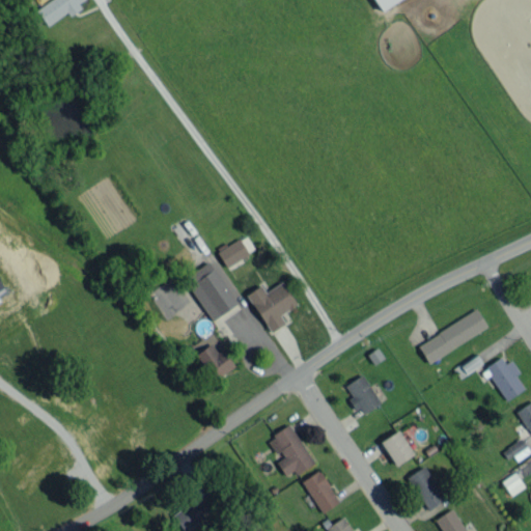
[(46,26),(67,11),(68,12),(86,1),(85,0),(47,0),(35,8),(46,26)]
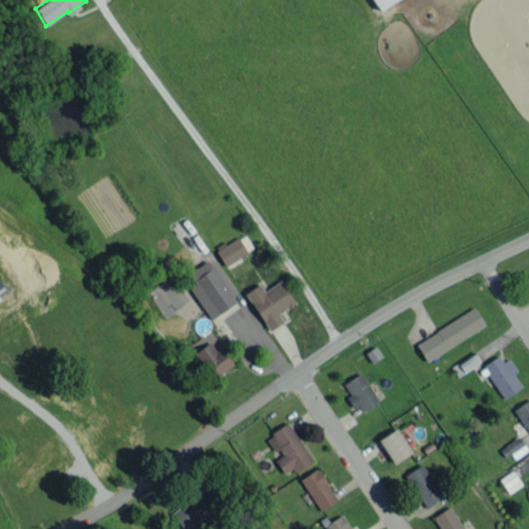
[(371,0),(378,10),(394,0),(371,0)]
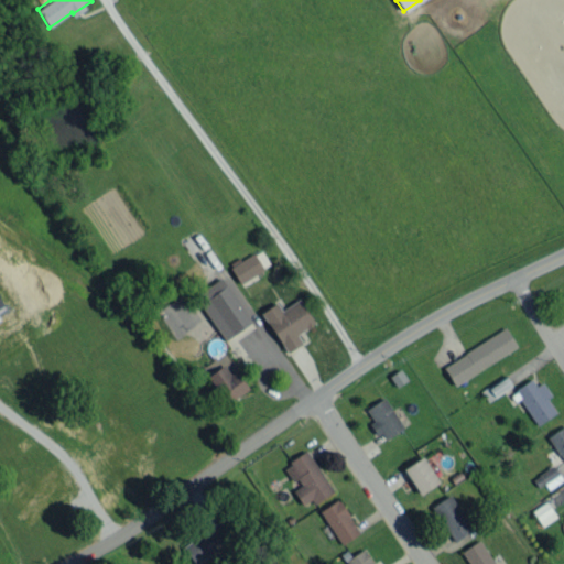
[(270,266),(261,249),(230,267),(239,282),(270,266)]
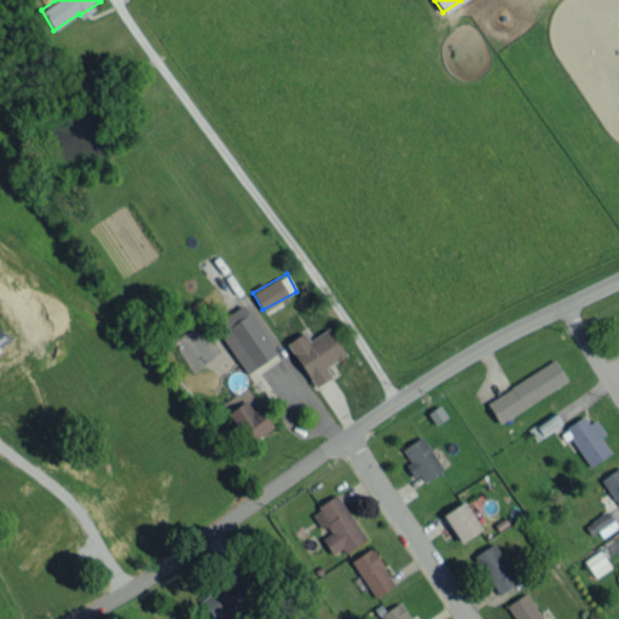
[(246,372),(276,354),(243,304),(214,323),(246,372)]
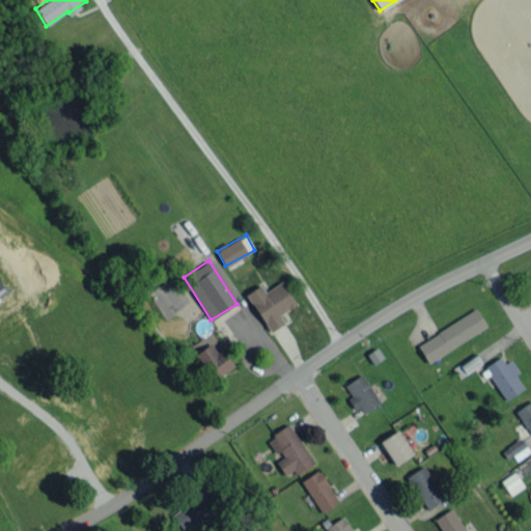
[(247,292),(269,332),(284,323),(279,314),(296,305),(282,281),(264,291),(260,285),(247,292)]
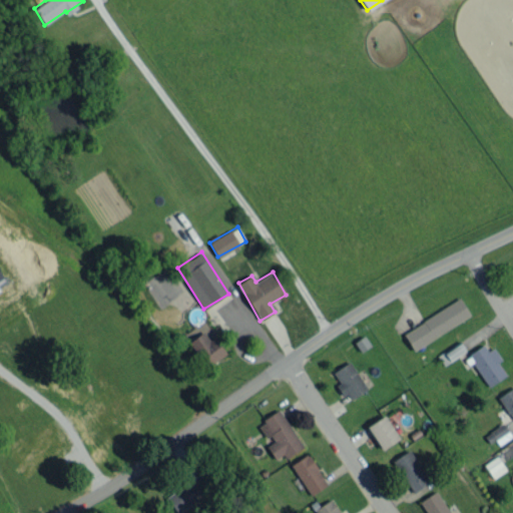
[(471,318),(461,300),(402,331),(412,349),(471,318)]
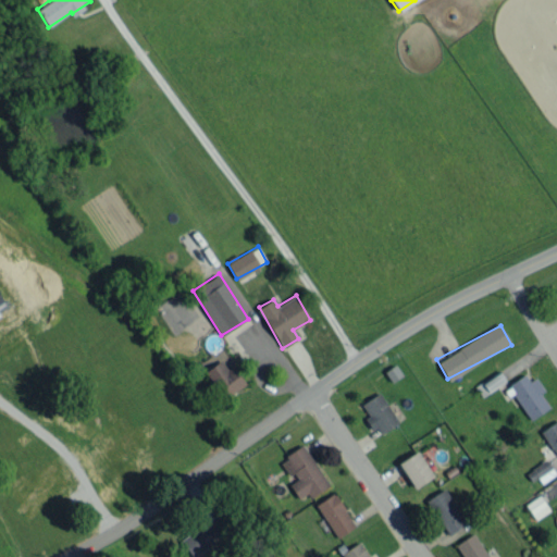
[(205,371),(226,398),(246,383),(232,364),(226,369),(219,360),(205,371)]
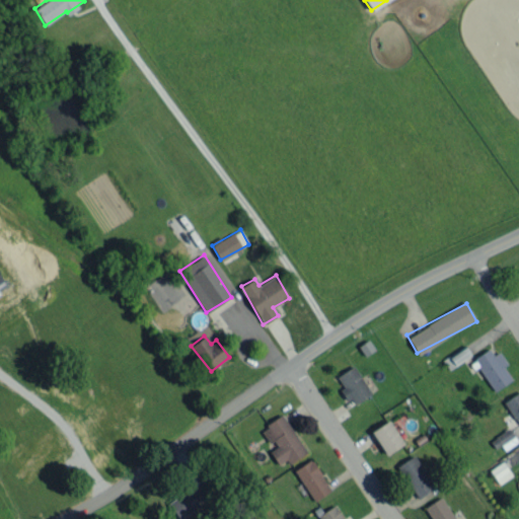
[(442,359),(449,369),(471,355),(464,345),(442,359)]
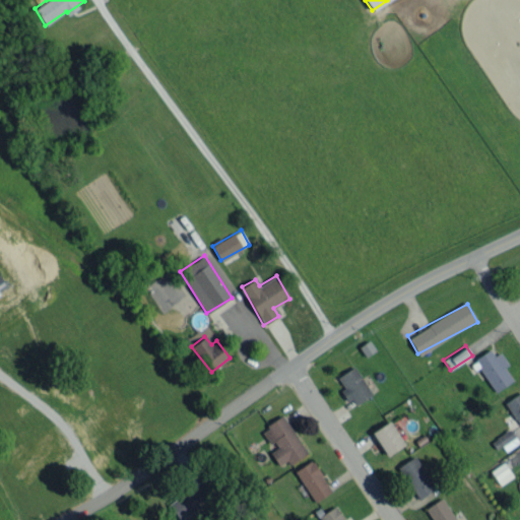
[(513,380),(505,367),(508,365),(500,351),(495,355),(490,348),(474,359),(495,392),(513,380)]
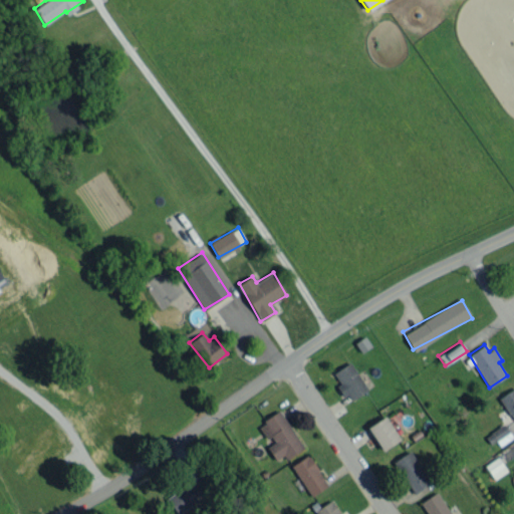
[(351,400),(367,391),(351,361),(333,371),(340,383),(336,386),(342,397),(348,394),(351,400)]
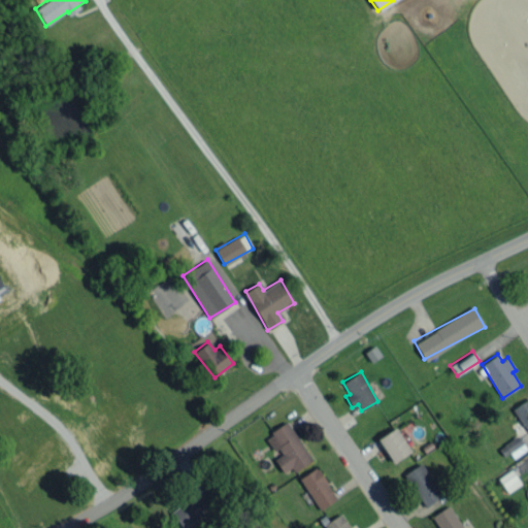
[(527,431),(527,398),(513,408),(527,431)]
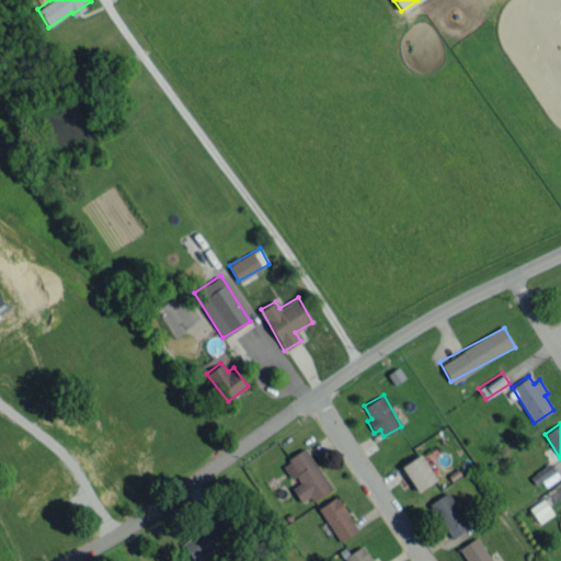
[(300,502),(310,495),(312,501),(331,489),(306,448),(283,462),(296,483),(292,487),(300,502)]
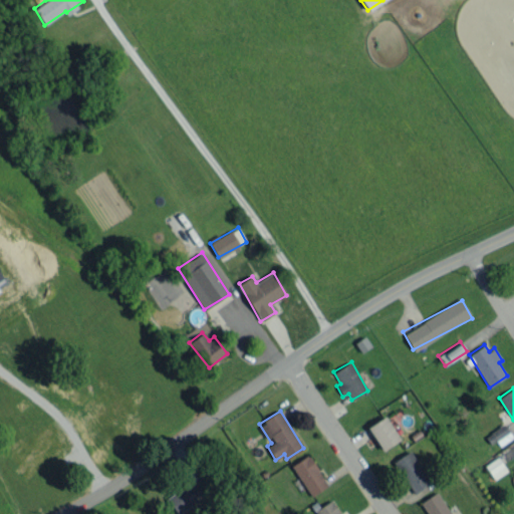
[(382,450),(400,439),(384,416),(367,427),(382,450)]
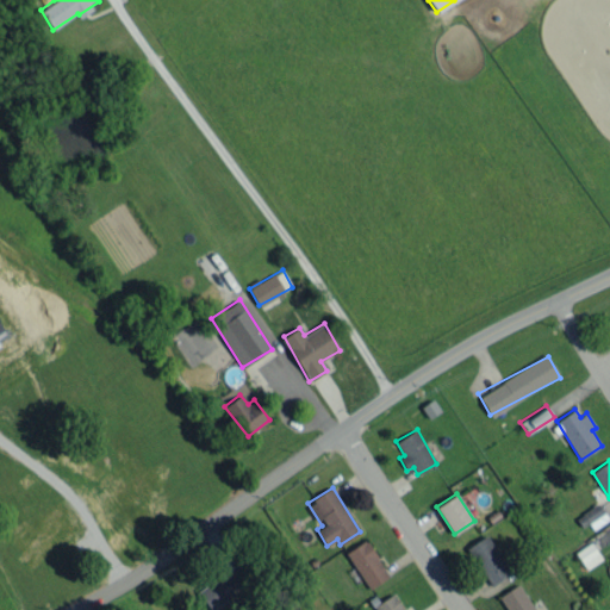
[(590,531),(609,518),(597,503),(578,516),(590,531)]
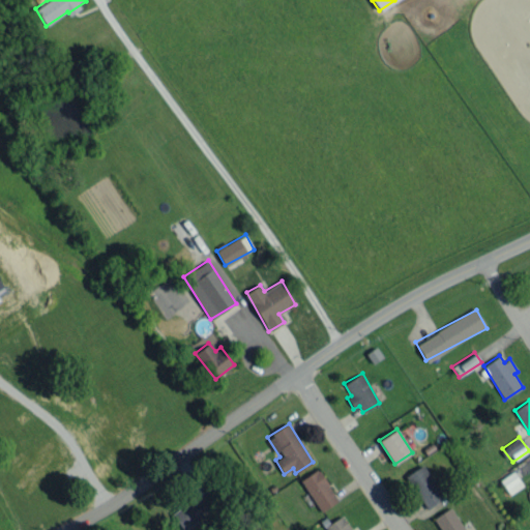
[(428,508),(444,497),(421,465),(405,476),(428,508)]
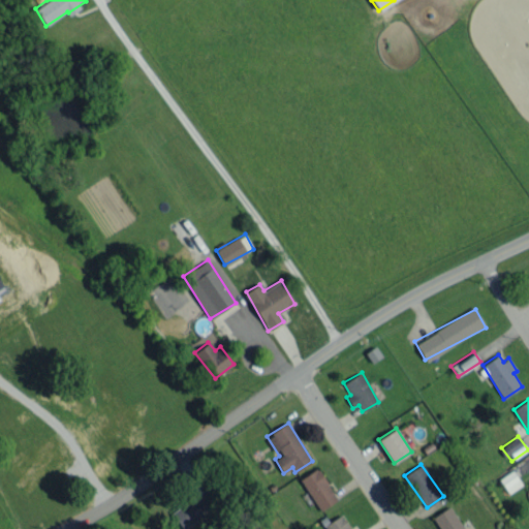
[(338,499),(317,467),(300,478),(320,510),(338,499)]
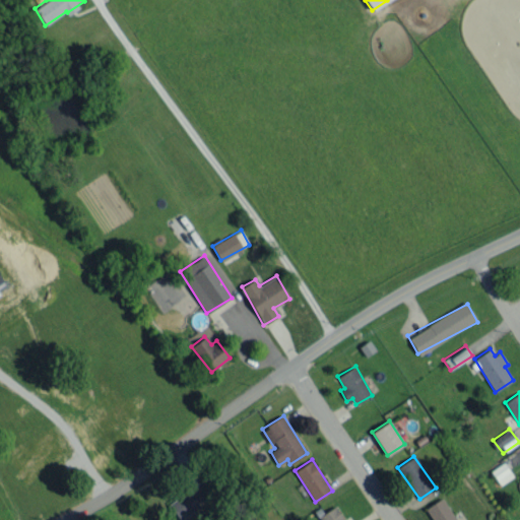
[(499,484),(513,477),(505,462),(491,469),(499,484)]
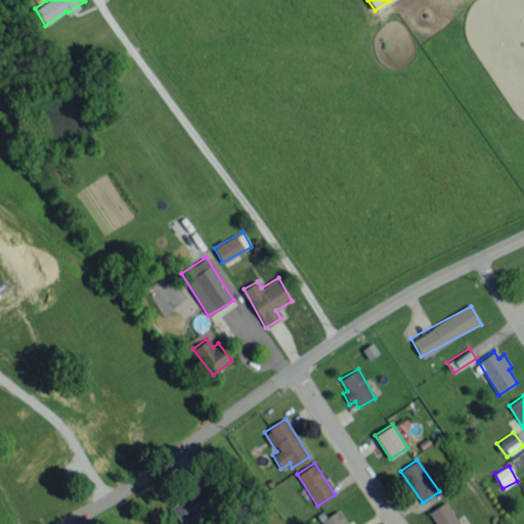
[(169,507),(179,523),(201,512),(190,494),(169,507)]
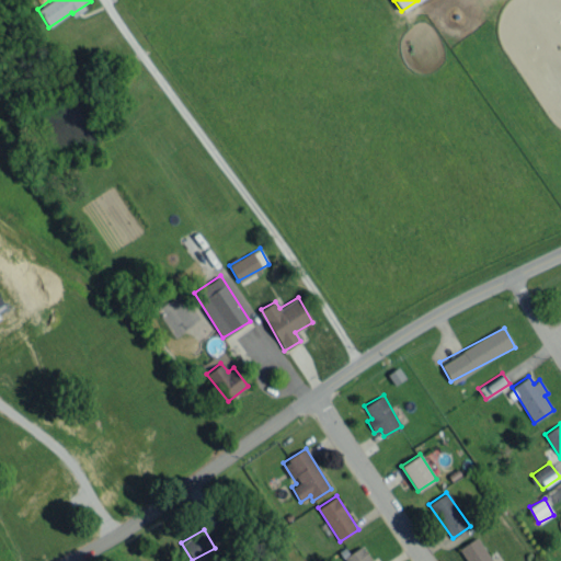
[(466,560),(492,560),(476,537),(458,549),(466,560)]
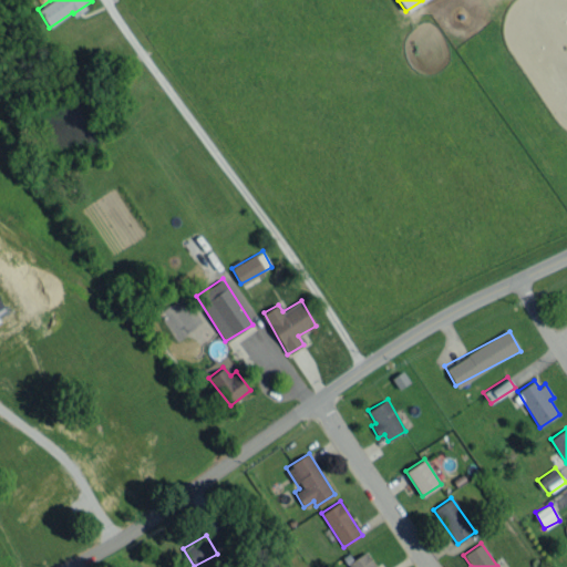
[(348,563),(350,566),(375,566),(366,550),(348,563)]
